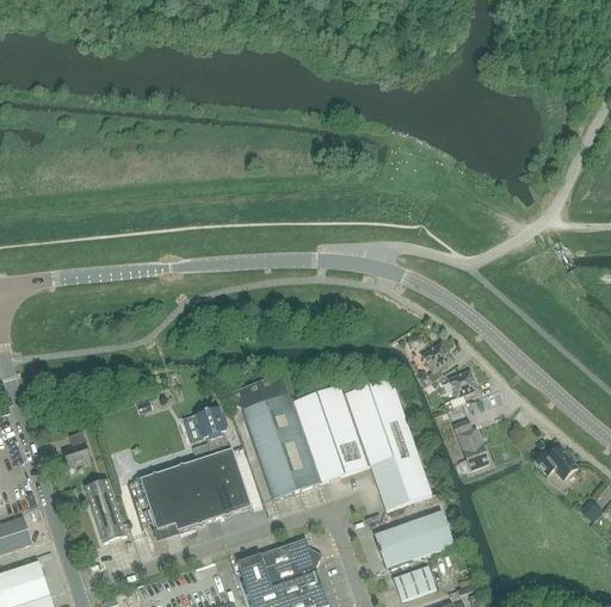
[(439,367),(452,359),(442,342),(423,354),(433,371),(427,375),(431,382),(444,375),(439,367)]
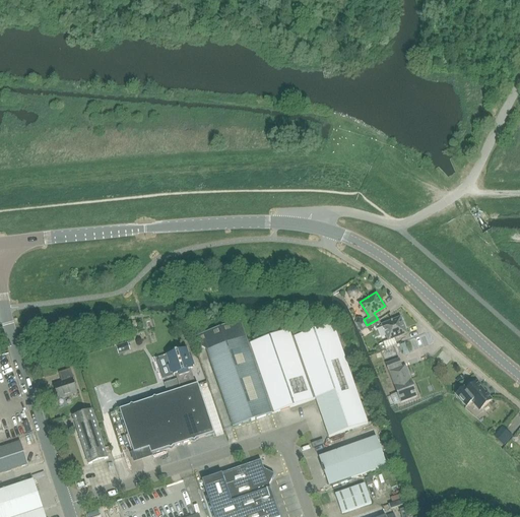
[(394,335),(406,330),(400,315),(382,322),(388,337),(383,340),(385,346),(396,342),(394,335)]
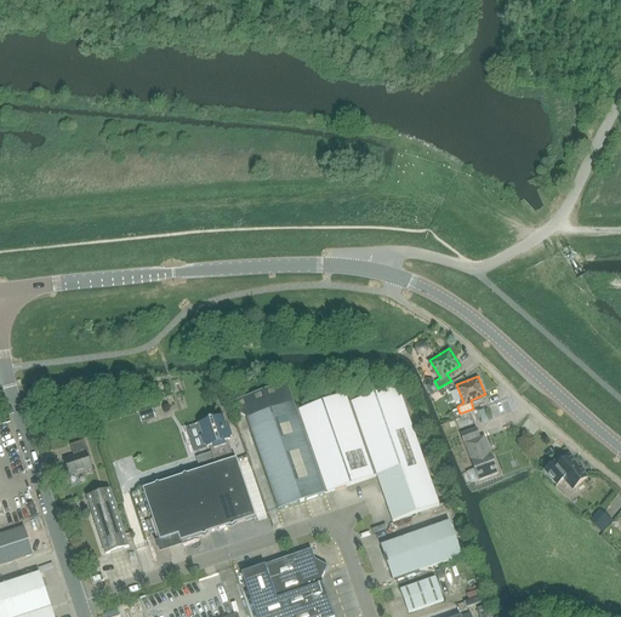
[(426,377),(425,384),(426,384),(431,394),(439,389),(434,383),(434,381),(434,380),(426,377)]
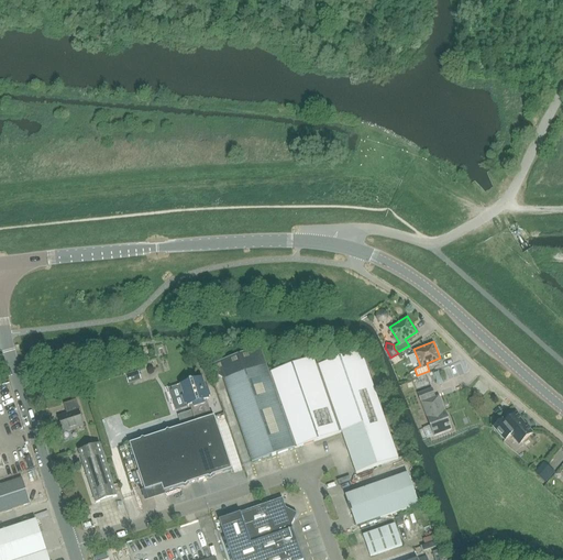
[(223,376),(230,394),(274,379),(271,369),(268,370),(266,362),(266,361),(261,346),(212,362),(214,371),(223,376)]
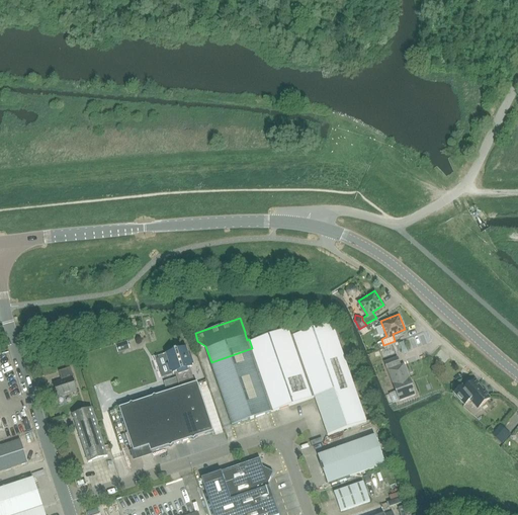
[(293,333),(315,395),(328,433),(366,420),(331,320),(293,333)]
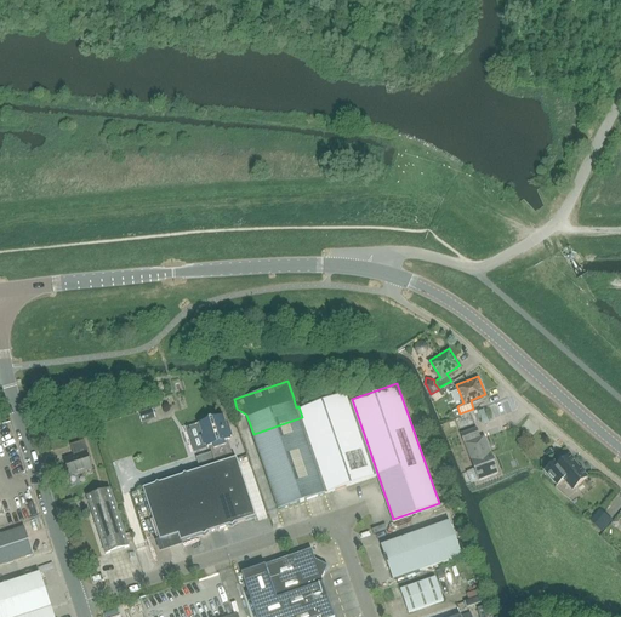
[(328,490),(377,473),(352,399),(348,400),(345,390),(298,406),(302,417),(328,490)]
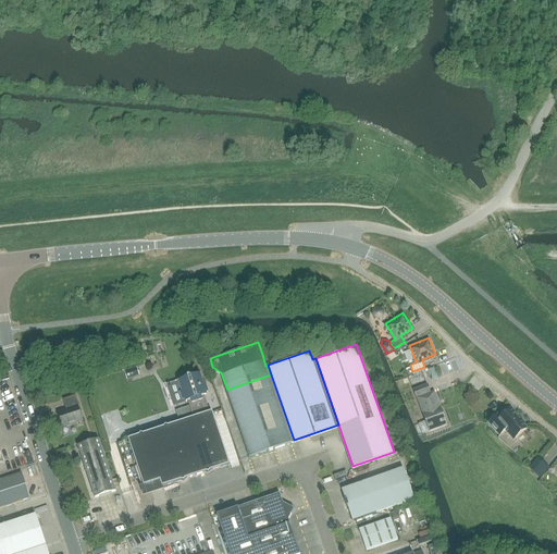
[(136,365),(124,369),(126,377),(138,373),(136,365)]
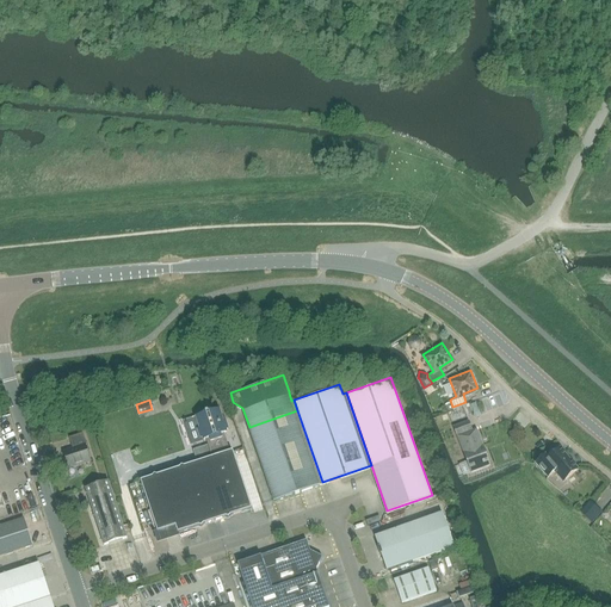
[(211,456),(229,450),(223,432),(227,431),(226,428),(228,427),(226,420),(223,421),(218,408),(196,416),(197,416),(192,417),(191,420),(195,428),(198,429),(201,437),(203,435),(204,438),(205,438),(211,456)]
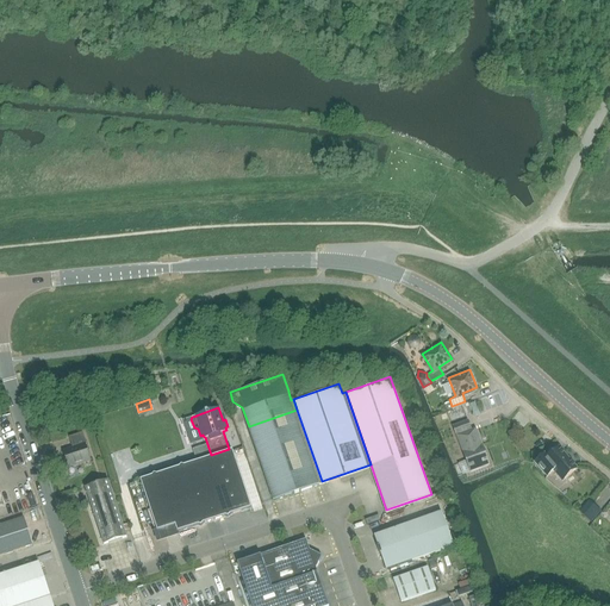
[(249,426),(265,474),(288,466),(297,491),(322,481),(297,410),(249,426)]
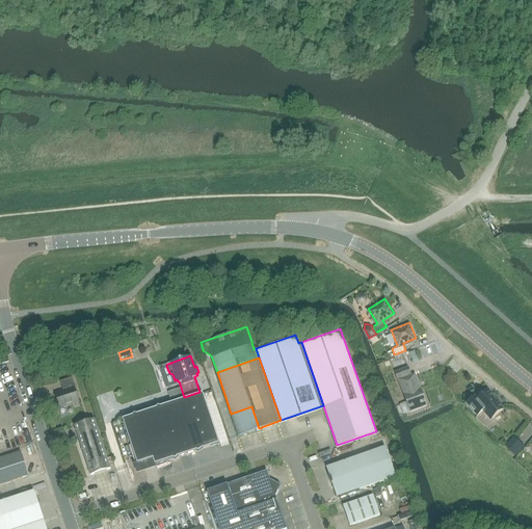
[(395,370),(398,378),(409,408),(426,403),(422,393),(421,393),(414,373),(415,372),(410,373),(407,365),(395,370)]
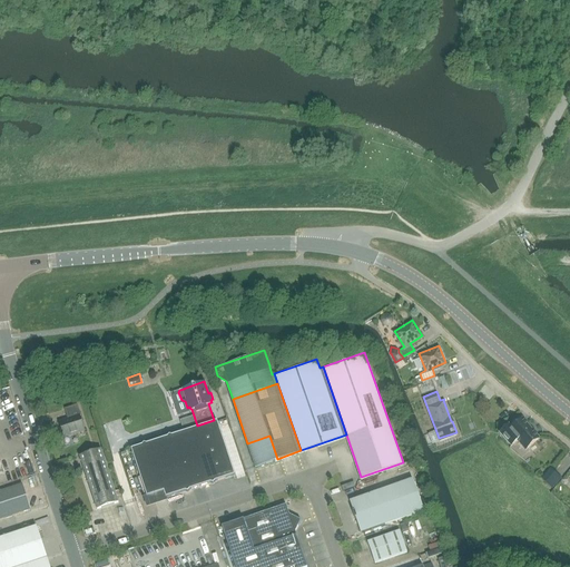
[(68,417),(59,420),(64,434),(85,428),(80,413),(81,413),(77,402),(65,407),(68,417)]
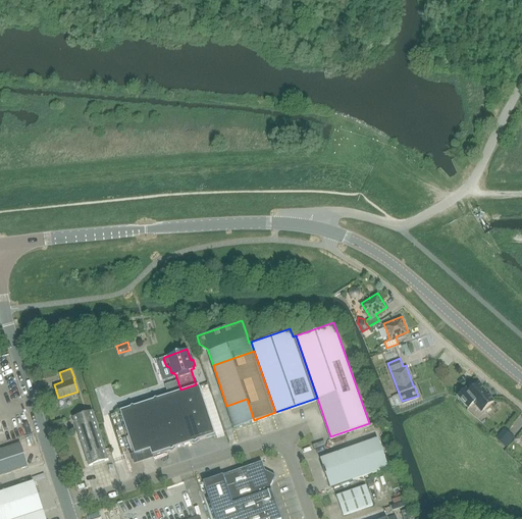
[(466,386),(457,394),(468,406),(473,401),(481,410),(493,399),(478,381),(468,390),(466,386)]
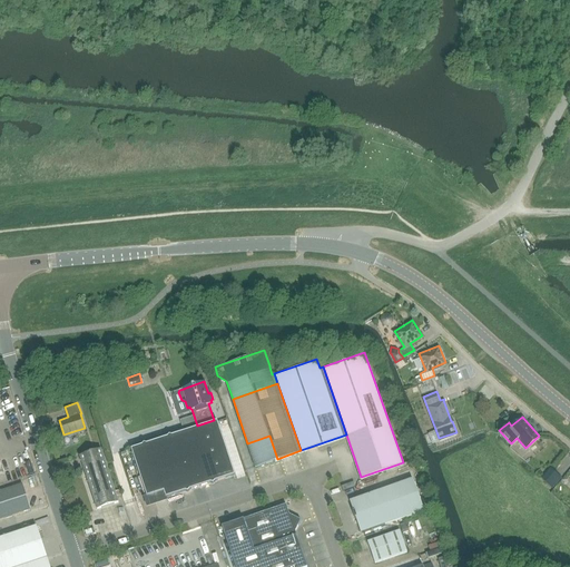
[(217,419),(214,420),(197,426),(190,428),(208,482),(212,481),(214,482),(216,480),(235,473),(217,419)]
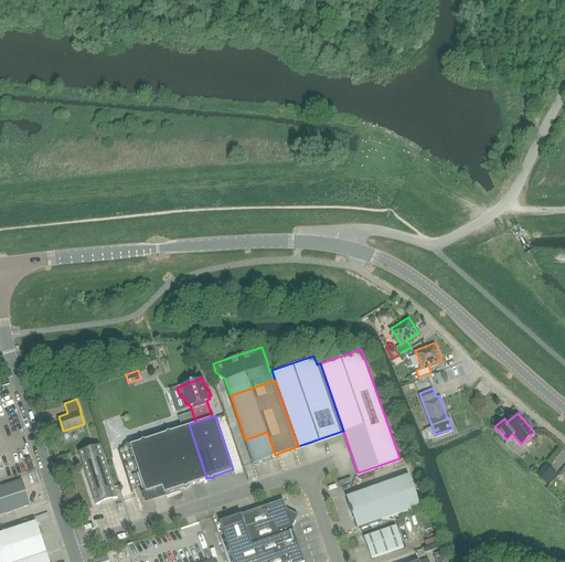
[(164,432),(174,465),(182,486),(183,486),(187,487),(188,485),(206,478),(189,424),(170,430),(168,430),(166,432),(164,432)]
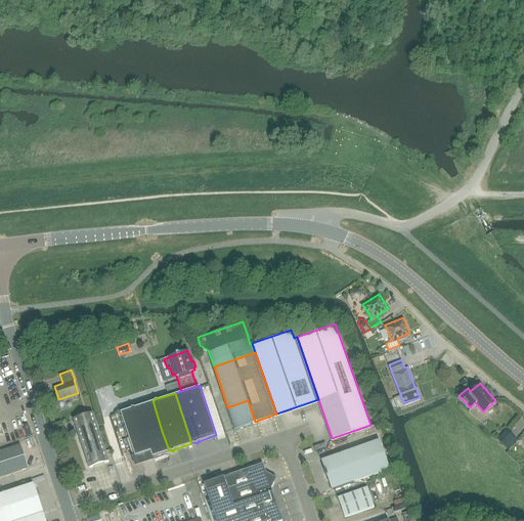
[(162,431),(153,400),(135,406),(132,405),(131,407),(121,410),(131,442),(162,431)]
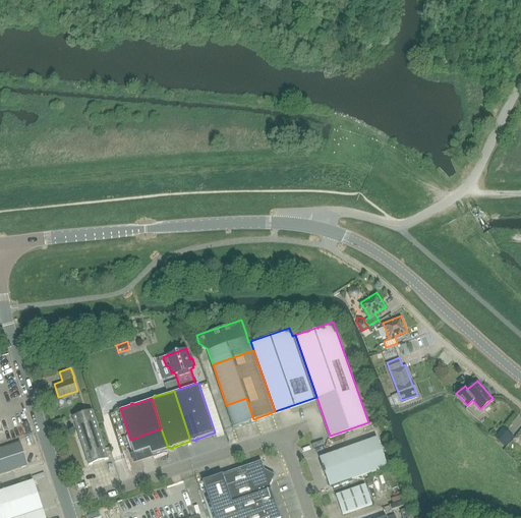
[(234,425),(253,419),(246,398),(226,405),(234,425)]
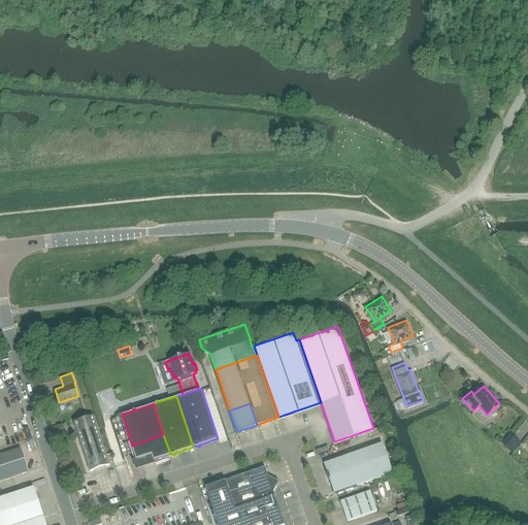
[(81,444),(101,437),(94,414),(74,420),(81,444)]
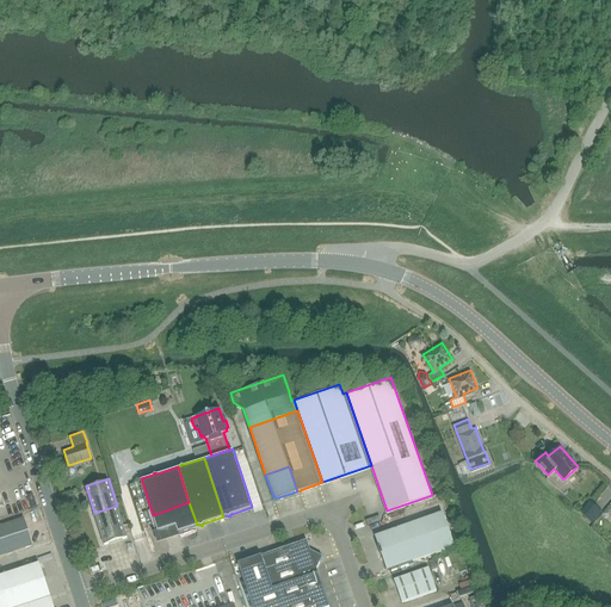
[(439,489),(431,493),(433,501),(442,497),(439,489)]
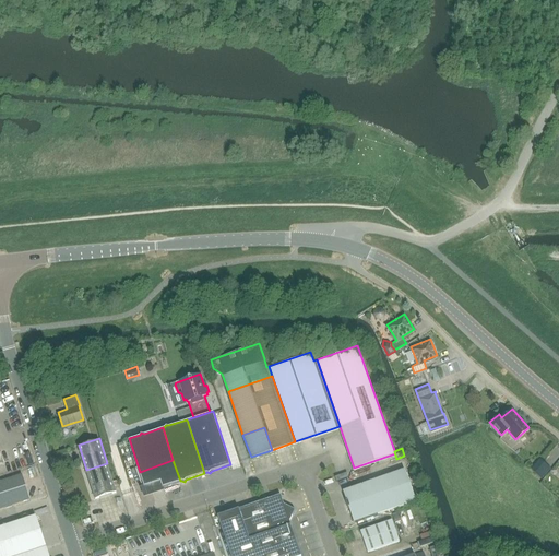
[(550,465),(544,459),(536,468),(543,473),(550,465)]
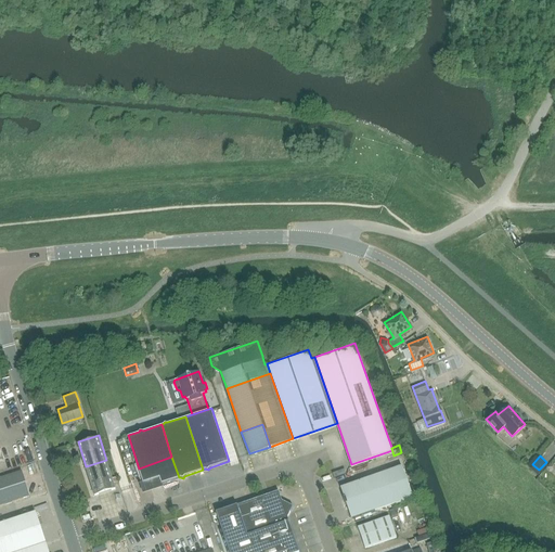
[(162,483),(179,477),(171,457),(139,469),(143,483),(159,477),(162,483)]
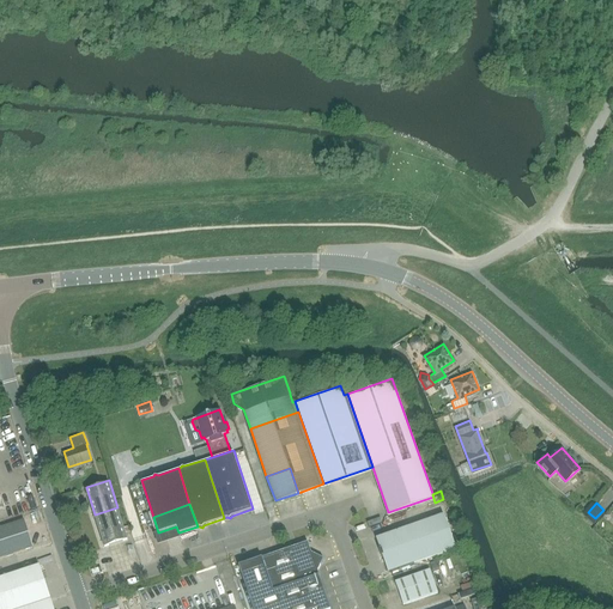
[(117,507),(95,515),(104,544),(127,537),(117,507)]
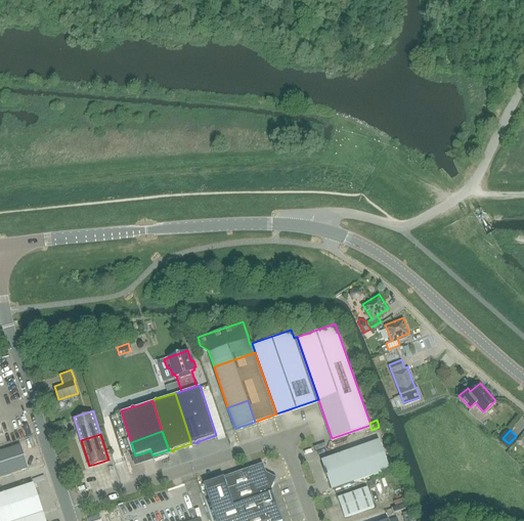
[(379,438),(321,459),(332,487),(389,468),(379,438)]
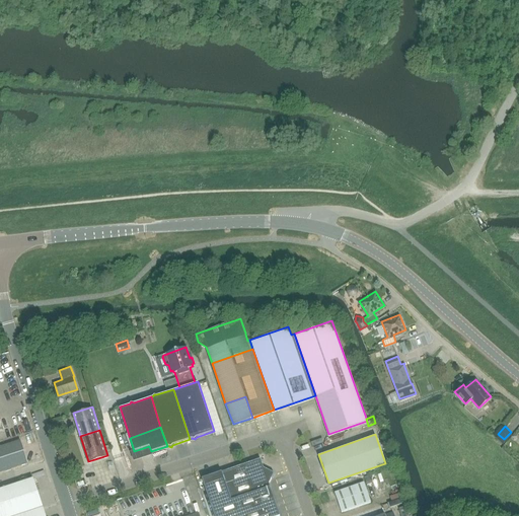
[(0,470),(27,461),(19,439),(0,445),(0,470)]
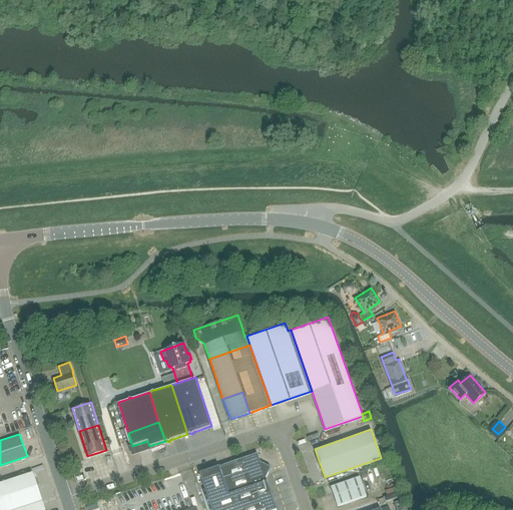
[(258,452),(219,465),(200,472),(212,509),(274,509),(277,509),(267,480),(266,476),(271,466),(260,461),(258,452)]
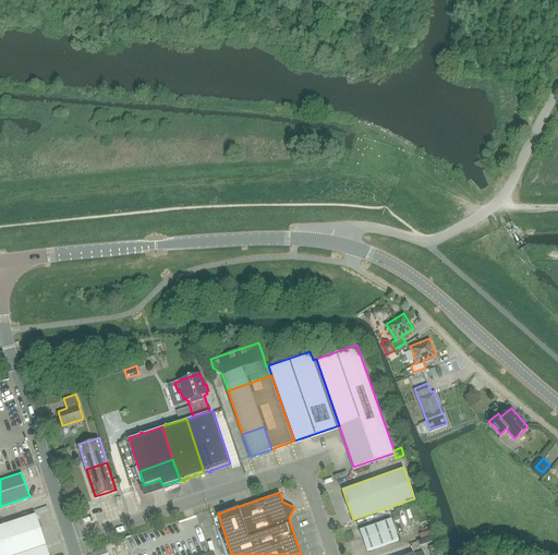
[(398,507),(390,510),(393,517),(401,514),(398,507)]
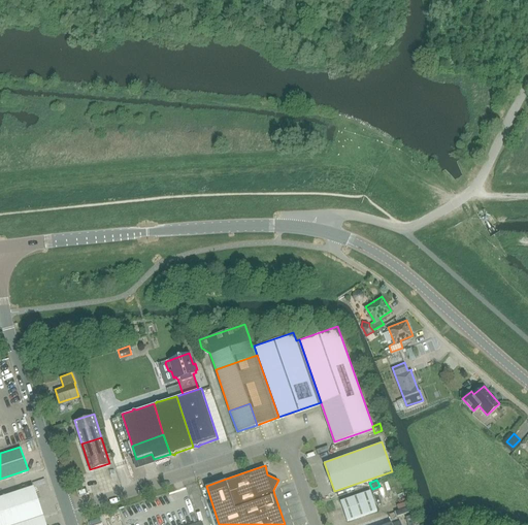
[(171,488),(175,501),(200,494),(196,481),(171,488)]
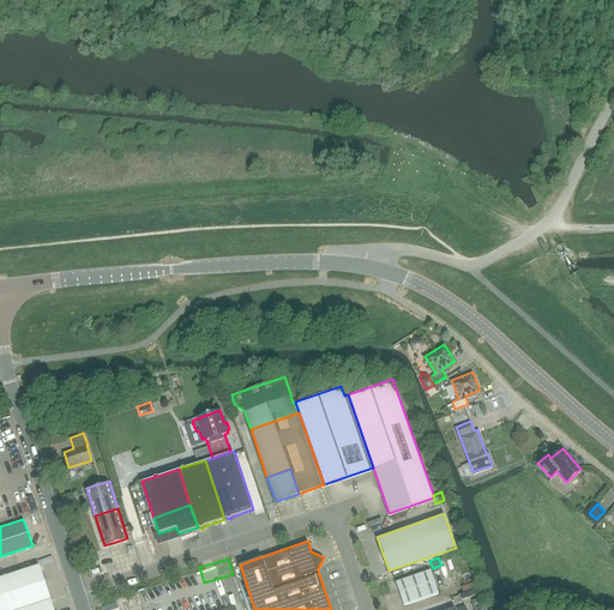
[(0,609),(11,609),(50,597),(38,563),(0,575),(0,609)]
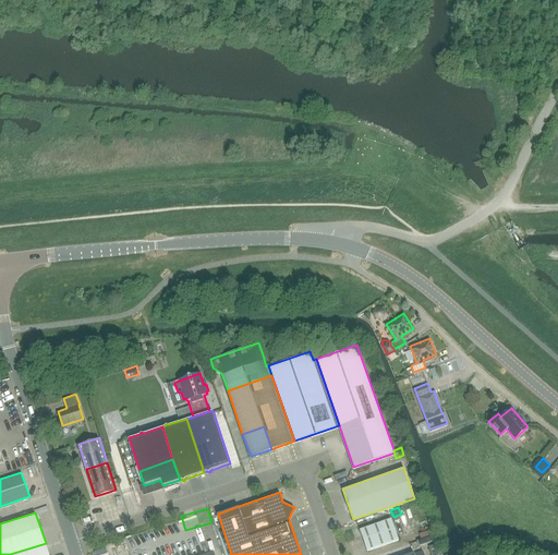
[(360,528),(360,529),(366,549),(398,538),(390,517),(360,528)]
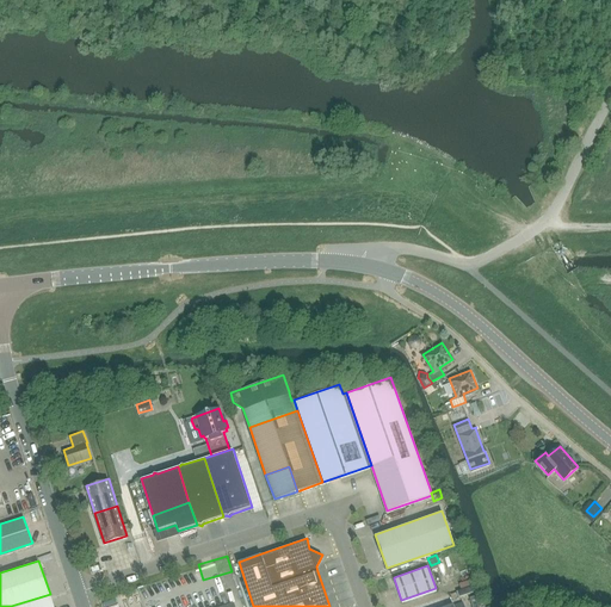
[(54,606),(50,594),(11,606),(54,606)]
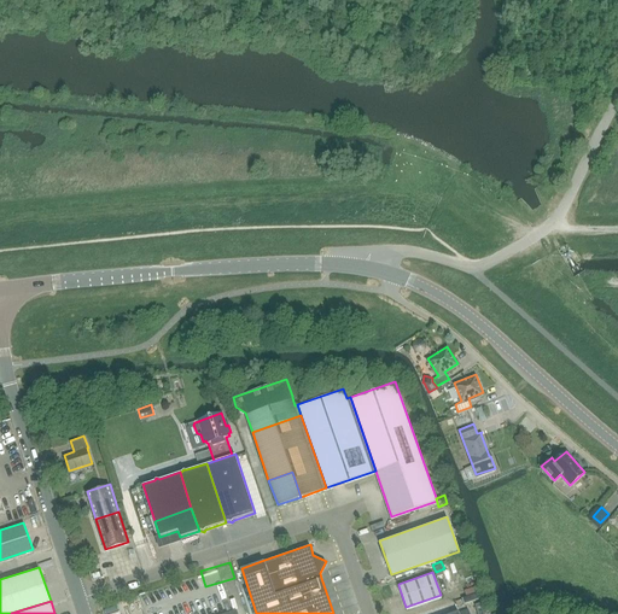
All buildings are outlined.
